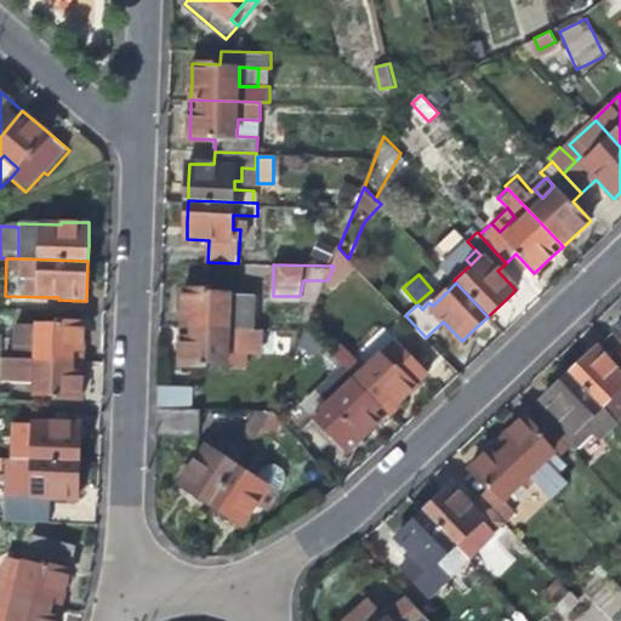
[(183,311),(183,328),(255,330),(256,295),(210,292),(210,290),(184,289),(183,311)]
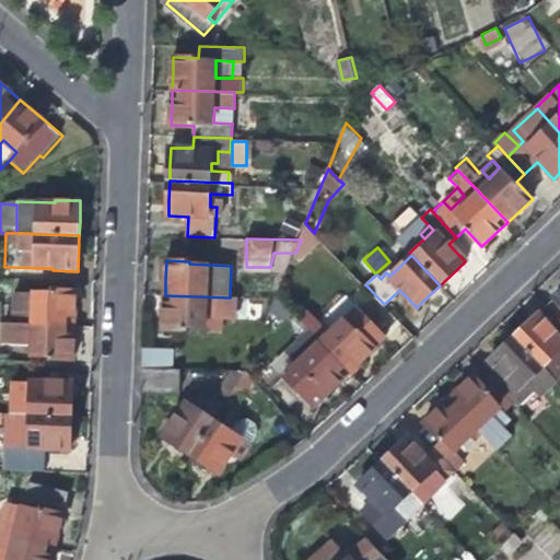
[(394,266),(386,272),(389,276),(397,269),(394,266)]
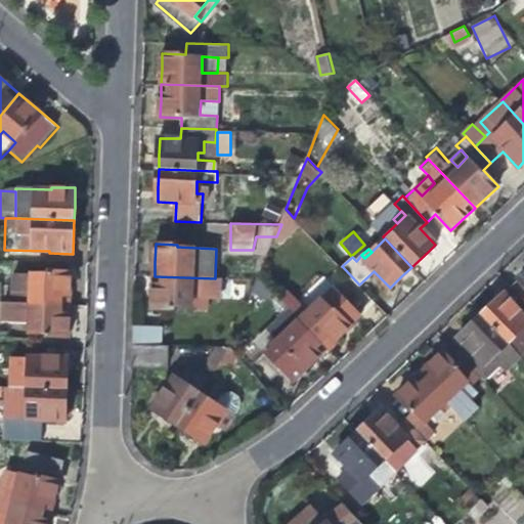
[(15,303),(71,305),(71,290),(72,272),(48,271),(48,274),(16,273),(15,303)]
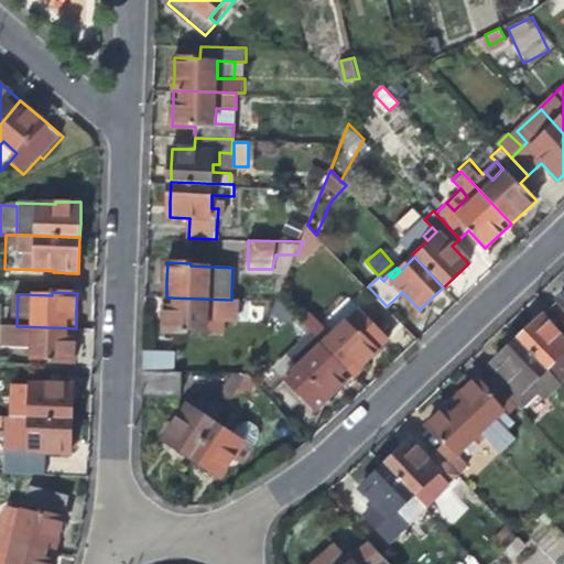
[(563,296),(551,308),(561,318),(563,322),(563,296)]
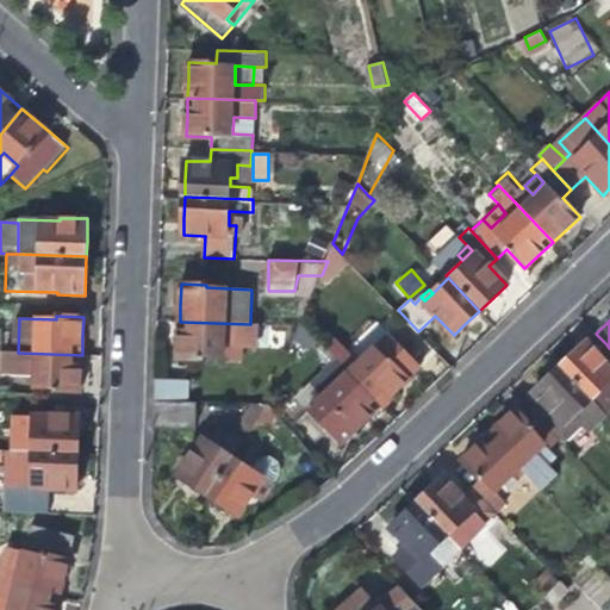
[(250,324),(180,322),(179,341),(178,360),(205,361),(205,358),(241,359),(241,347),(257,348),(259,324),(250,324)]
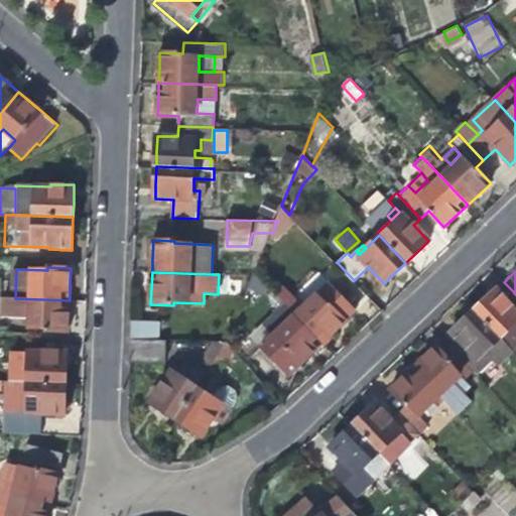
[(299,303),(292,310),(321,342),(341,324),(356,309),(330,282),(303,307),(299,303)]
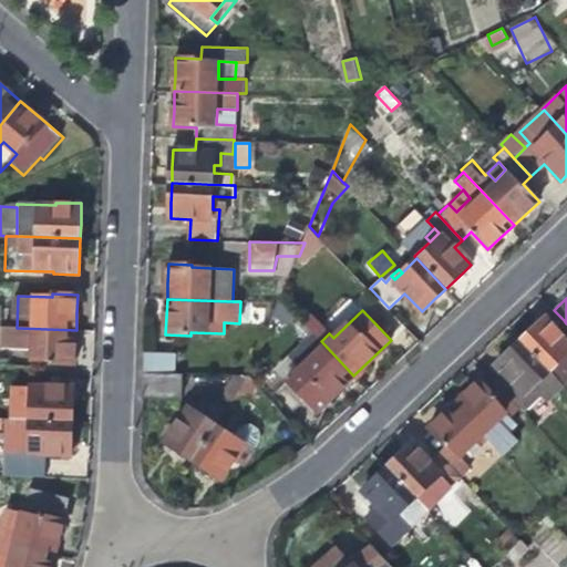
[(317,338),(327,327),(311,313),(301,325),(317,338)]
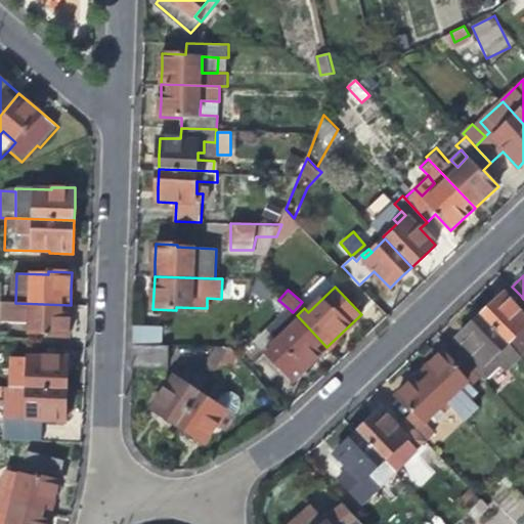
[(523,299),(521,296),(514,303),(505,294),(496,301),(482,315),(509,344),(517,353),(523,346),(523,299)]
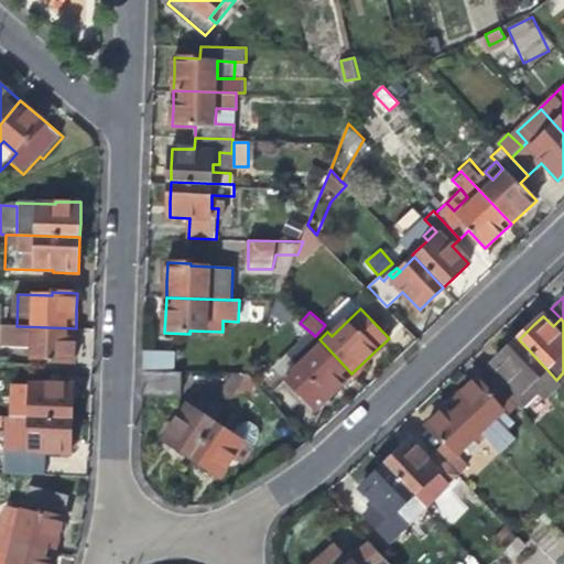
[(9,347),(8,365),(31,366),(31,358),(50,359),(50,362),(74,364),(75,345),(76,328),(17,326),(1,325),(0,346),(9,347)]
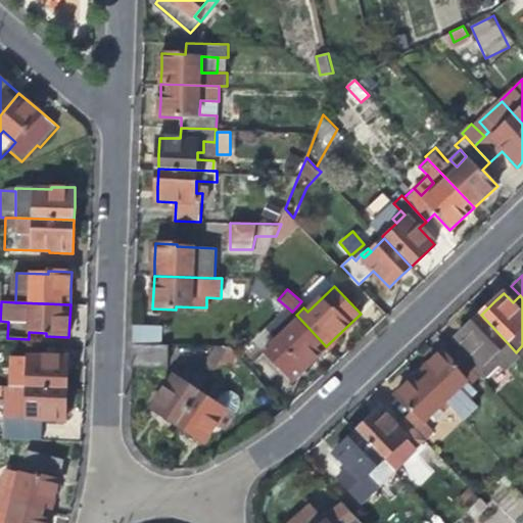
[(310,361),(326,346),(296,315),(288,322),(282,315),(268,329),(278,340),(267,351),(291,378),(310,361)]
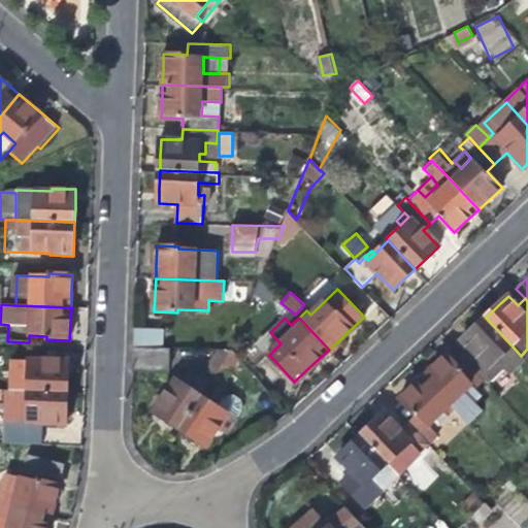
[(466,348),(459,355),(482,380),(498,365),(495,363),(500,358),(513,347),(486,318),(473,329),(460,341),(466,348)]
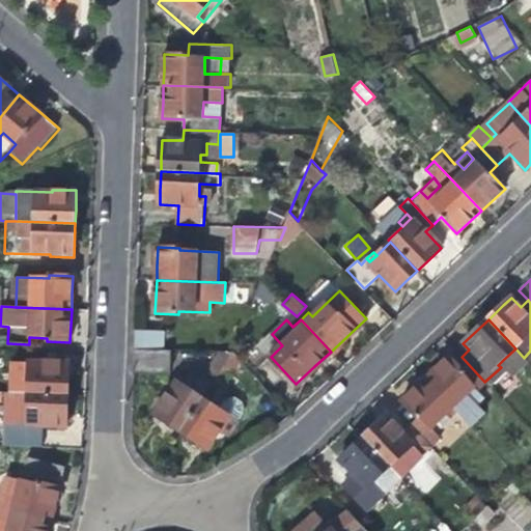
[(135,331),(134,350),(161,351),(162,331),(135,331)]
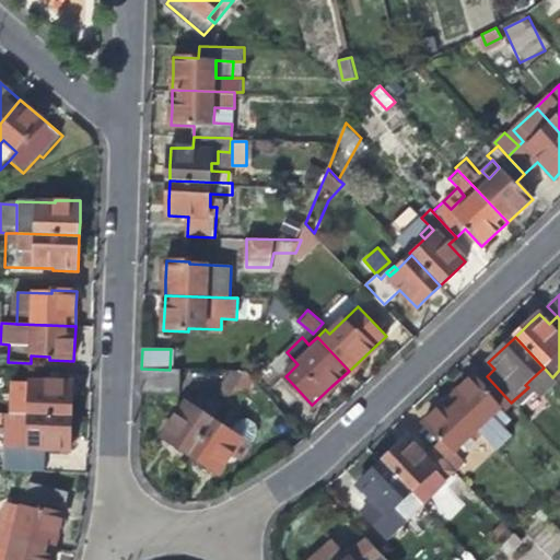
[(556,381),(552,377),(544,368),(531,380),(543,393),(556,381)]
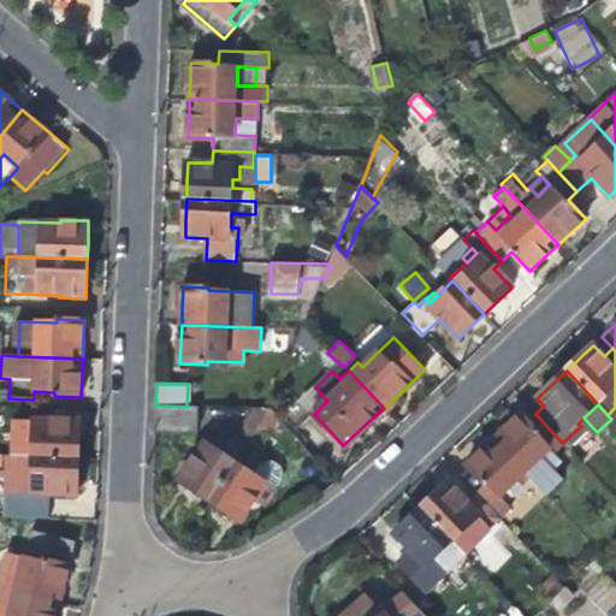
[(244,425),(255,432),(271,408),(258,408),(244,425)]
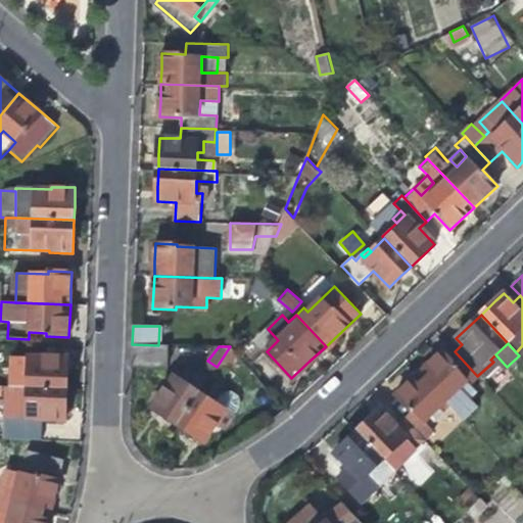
[(238,354),(230,346),(217,367),(214,372),(223,378),(238,354)]
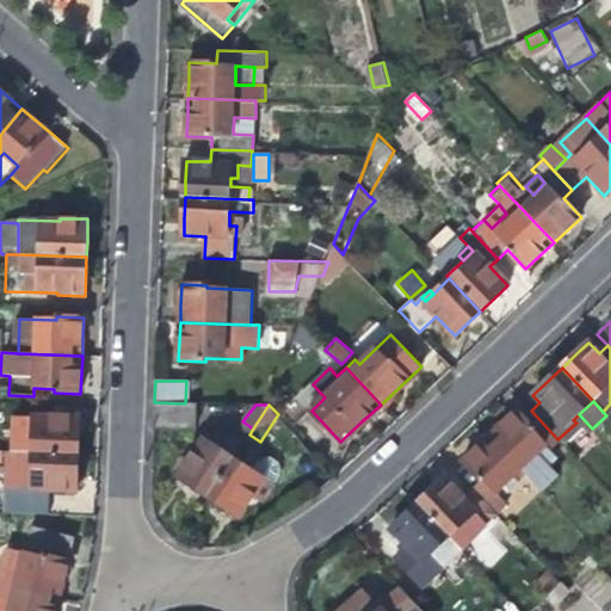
[(547,450),(557,439),(531,411),(530,409),(523,417),(517,409),(507,418),(489,436),(534,482),(551,466),(539,452),(544,446),(547,450)]
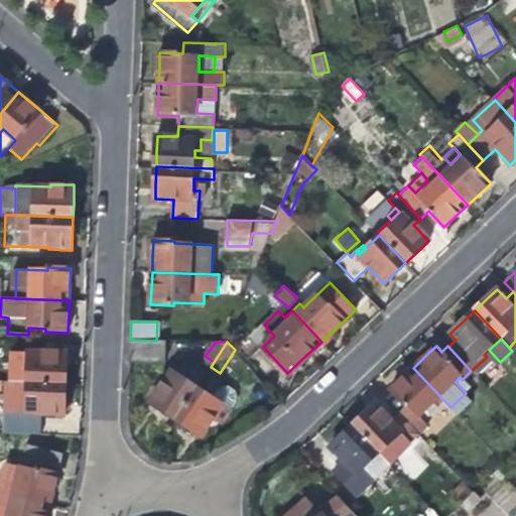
[(11,352),(9,380),(66,383),(67,367),(67,353),(44,351),(44,353),(11,352)]
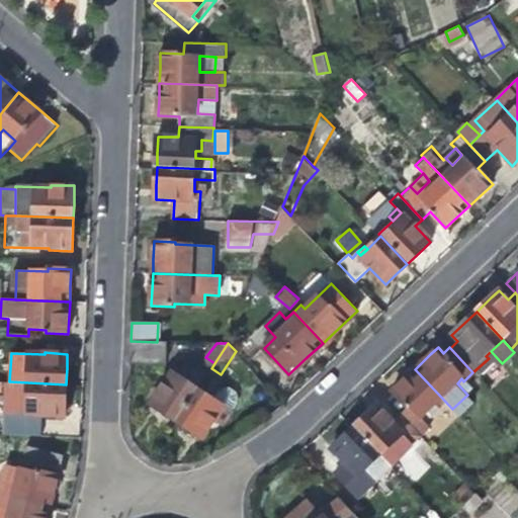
[(163,413),(176,421),(198,389),(206,375),(189,363),(183,373),(175,368),(163,386),(161,384),(150,404),(163,413)]
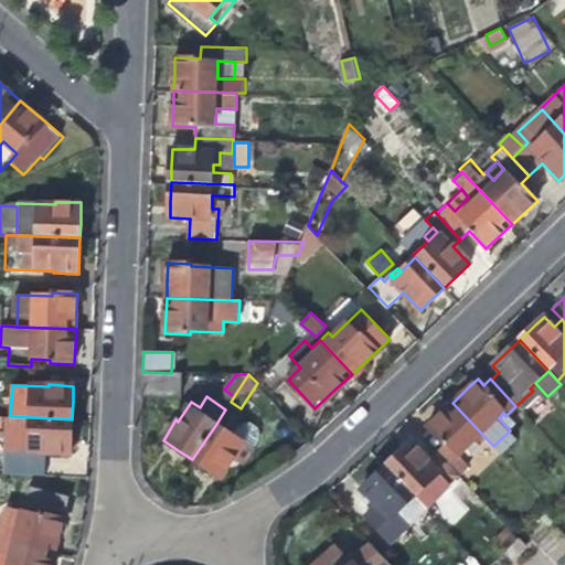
[(443,445),(436,451),(461,478),(471,469),(459,456),(473,441),(486,455),(494,447),(493,446),(452,403),(439,415),(427,427),(443,445)]
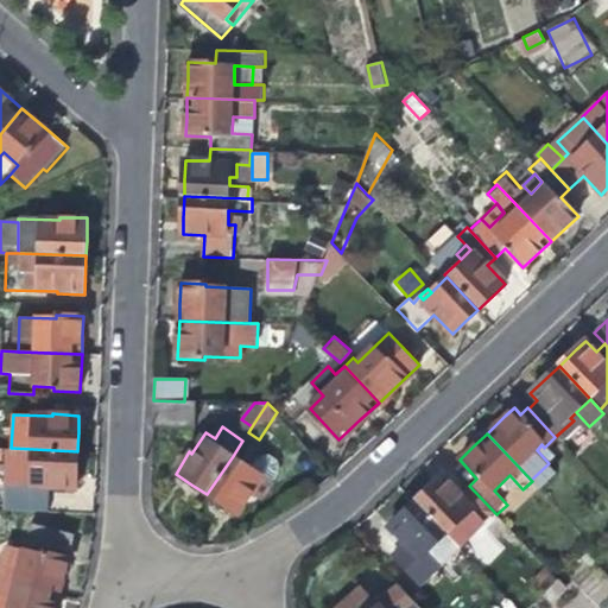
[(76,472),(77,451),(11,448),(0,447),(0,461),(30,463),(30,468),(13,467),(13,483),(6,482),(5,508),(49,511),(49,489),(76,489),(76,472)]
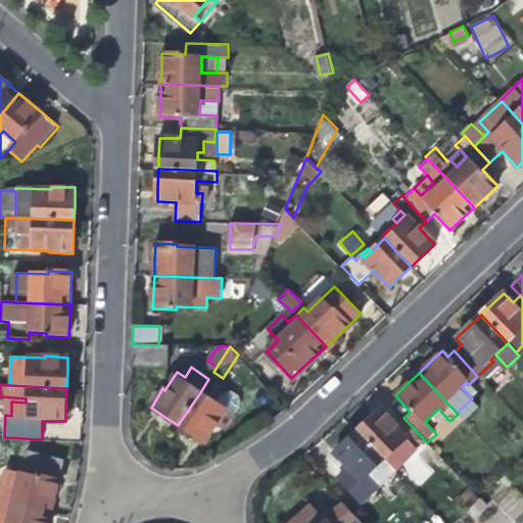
[(214,400),(200,392),(178,425),(205,443),(214,431),(218,424),(226,430),(235,416),(227,411),(232,403),(231,397),(224,392),(218,394),(214,400)]
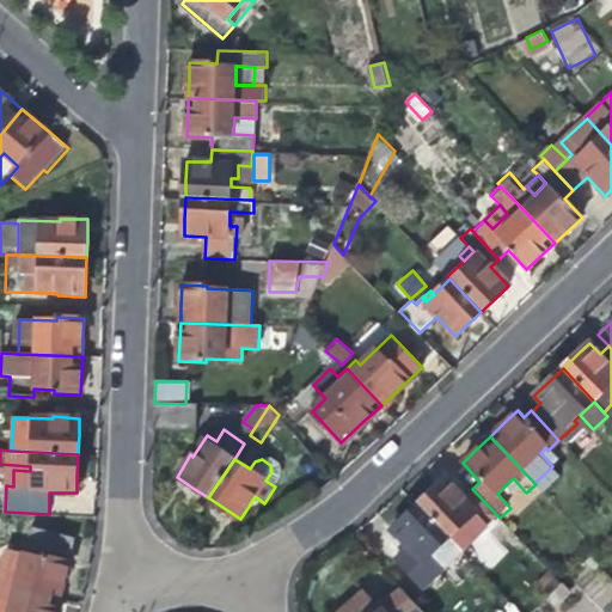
[(467,521),(481,536),(500,518),(472,489),(464,496),(446,478),(433,490),(416,506),(450,539),(467,521)]
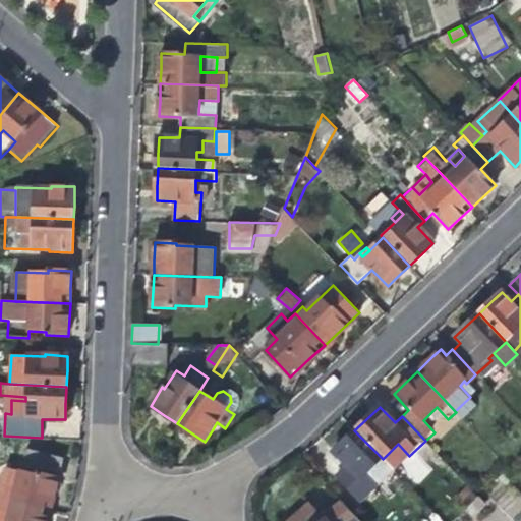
[(367,472),(383,459),(354,430),(343,441),(333,451),(348,466),(336,477),(351,495),(361,486),(368,495),(379,484),(371,476),(367,472)]
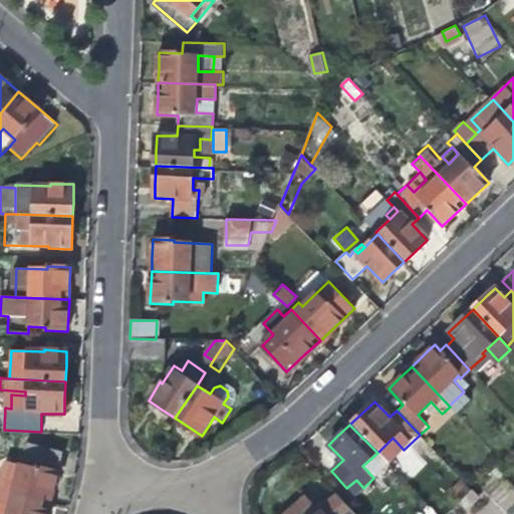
[(389,464),(404,450),(393,438),(377,453),(389,464)]
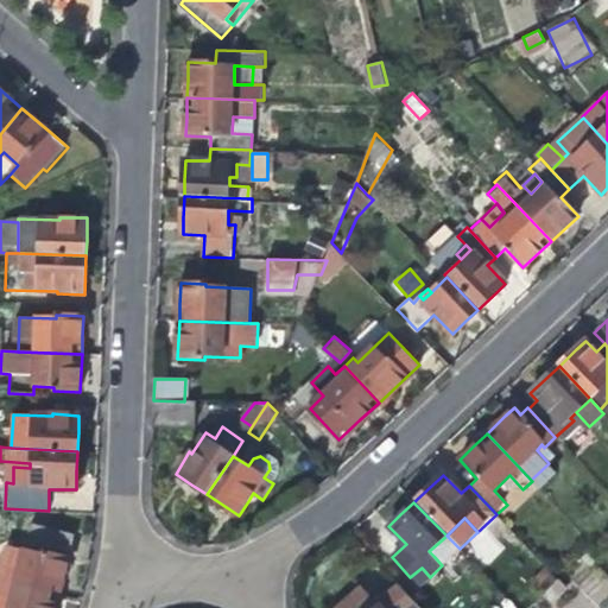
[(4,543),(0,556),(0,577),(58,593),(67,561),(74,533),(31,523),(24,549),(4,543)]
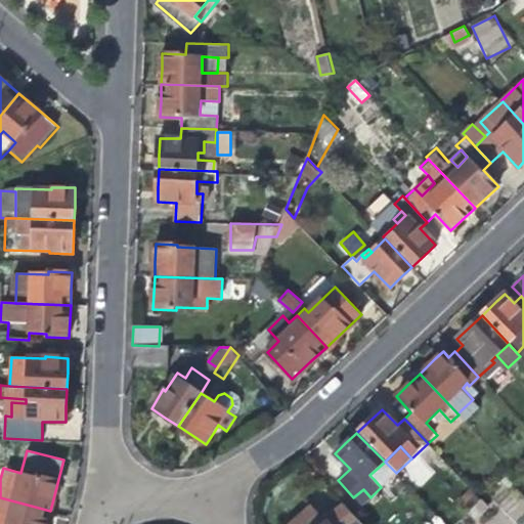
[(381,487),(396,473),(385,462),(369,475),(374,479),(381,487)]
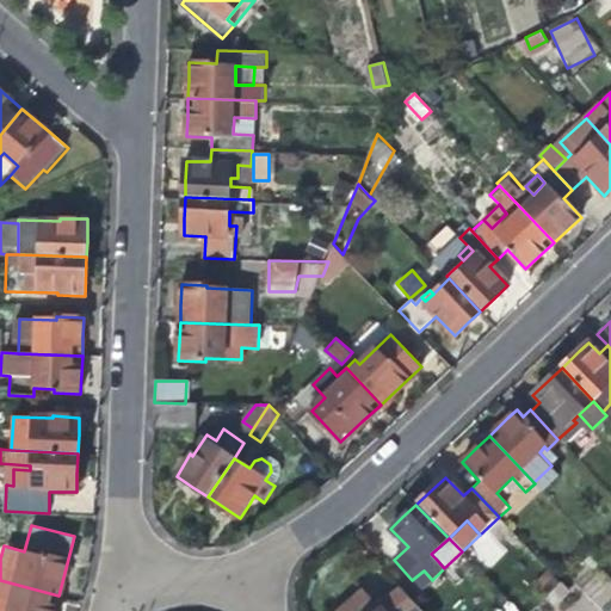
[(560,610),(597,610),(610,602),(610,579),(603,568),(554,602),(560,610)]
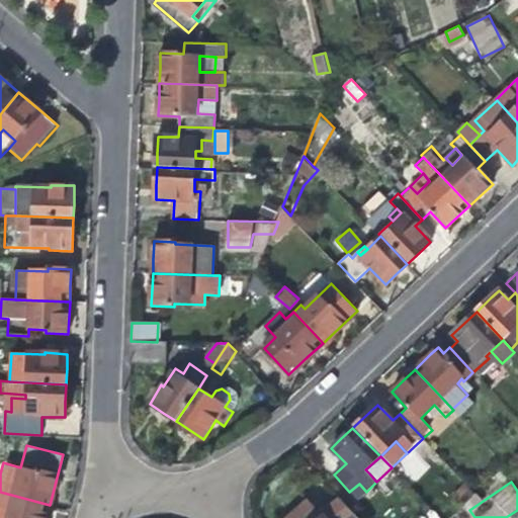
[(463,505),(477,493),(465,483),(453,495),(463,505)]
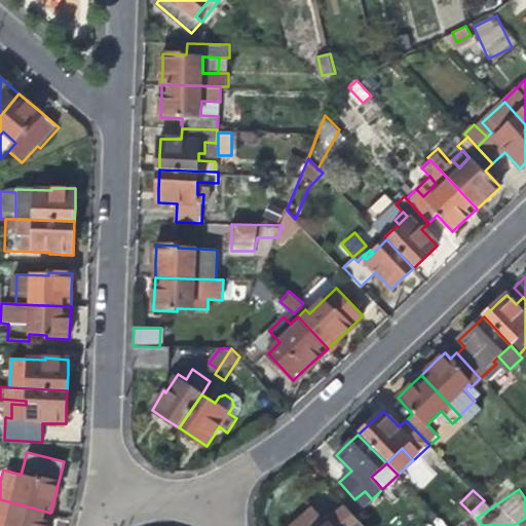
[(47,525),(50,513),(0,499),(0,514),(10,518),(8,525),(47,525)]
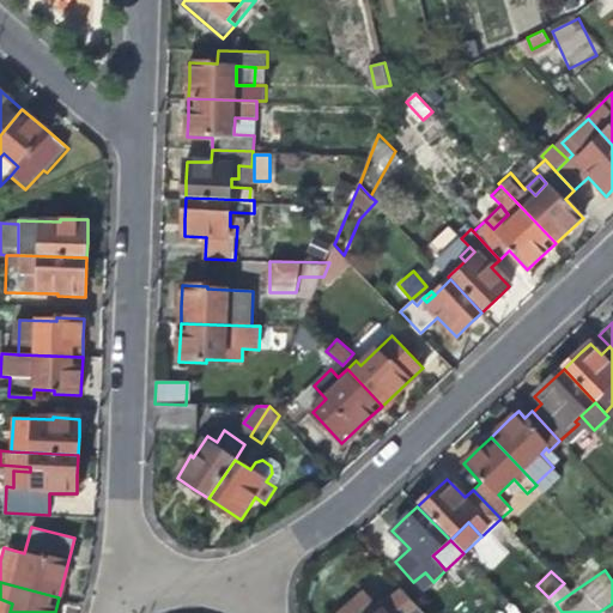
[(422,612),(401,590),(381,610),(366,594),(343,612),(422,612)]
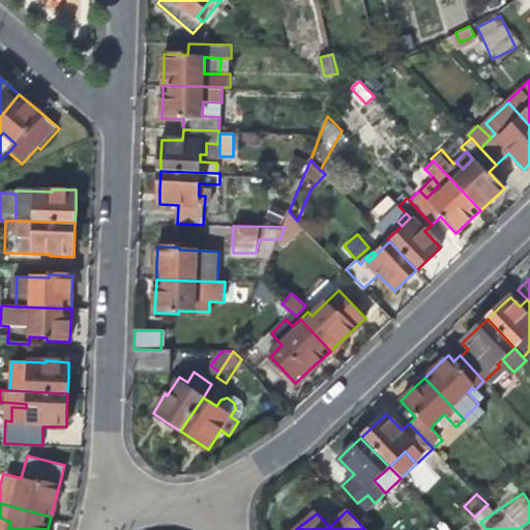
[(0,518),(0,529),(8,529),(10,522),(0,518)]
